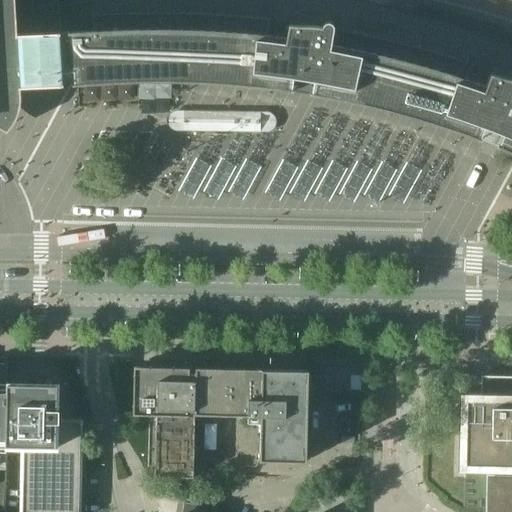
[(64,83),(63,73),(61,33),(59,0),(0,0),(0,128),(1,129),(4,131),(7,133),(10,130),(12,126),(15,123),(17,119),(18,116),(19,112),(20,108),(21,104),(21,100),(21,96),(21,89),(50,87),(64,86),(64,84),(64,83)]
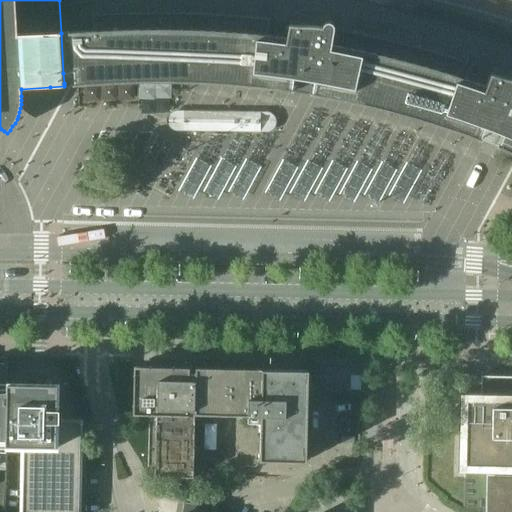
[(113,13),(108,14),(92,15),(93,31),(61,33),(63,73),(74,72),(75,83),(75,85),(75,86),(76,86),(84,85),(89,85),(106,84),(110,84),(128,83),(132,83),(149,82),(153,82),(171,83),(175,83),(192,83),(197,83),(214,84),(218,84),(235,86),(240,86),(257,88),(261,88),(278,90),(282,91),(294,93),(295,90),(292,90),(293,89),(294,79),(295,70),(298,70),(301,71),(300,72),(300,73),(300,74),(300,75),(300,76),(301,78),(302,79),(304,80),(305,80),(306,79),(307,79),(308,78),(309,77),(309,76),(309,74),(309,73),(309,72),(313,73),(316,73),(314,82),(312,92),(312,93),(310,92),(310,95),(321,97),(325,98),(342,101),(346,102),(363,106),(367,107),(384,111),(388,112),(405,116),(409,118),(426,123),(430,124),(446,129),(450,130),(467,136),(471,138),(479,141),(482,142),(482,141),(482,139),(480,138),(484,129),(485,129),(488,120),(490,121),(494,123),(493,124),(492,124),(491,125),(491,127),(491,128),(491,129),(492,130),(493,131),(494,132),(495,132),(496,132),(497,132),(498,132),(499,131),(500,130),(501,129),(501,128),(501,127),(501,126),(507,128),(504,136),(500,146),(498,145),(497,147),(497,148),(499,148),(499,149),(507,152),(511,154),(511,79),(510,79),(505,78),(500,77),(495,76),(490,74),(486,86),(459,76),(464,61),(438,53),(417,47),(396,42),(375,37),(353,32),(353,37),(334,33),(335,30),(336,31),(336,29),(322,26),(314,25),(298,25),(289,24),(287,37),(277,36),(268,35),(269,20),(271,21),(271,19),(245,16),(227,15),(179,13),(157,12),(135,13),(113,13)]
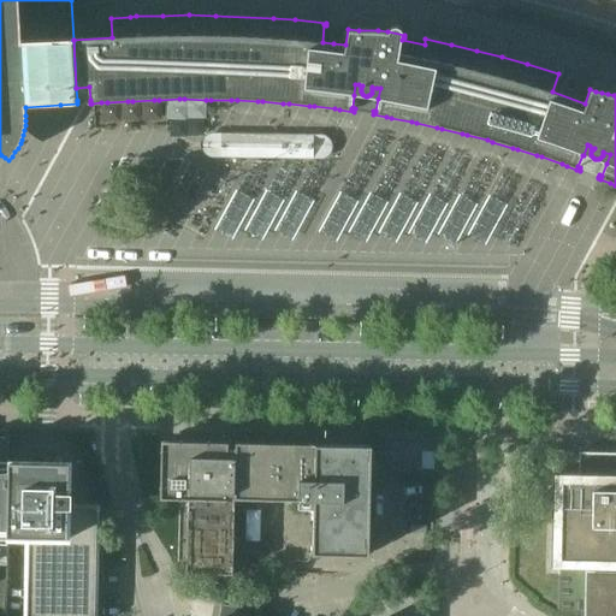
[(313,136),(223,134),(221,134),(221,146),(220,158),(313,159),(313,136)]
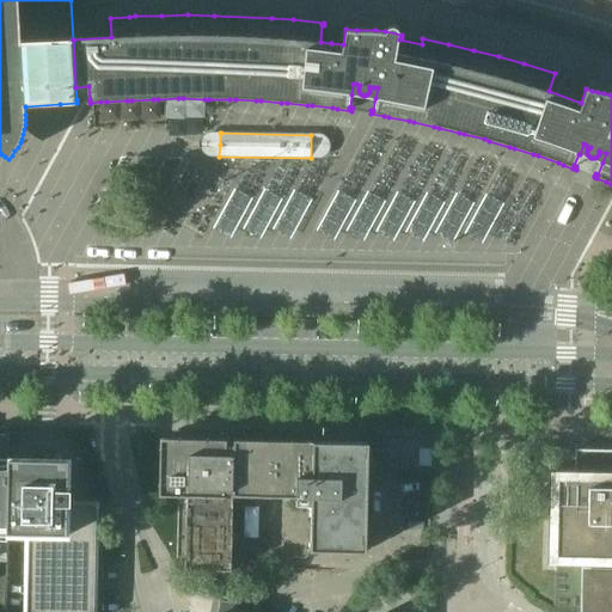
[(319,135),(311,135),(311,158),(318,158),(320,158),(323,158),(324,157),(326,155),(328,153),(329,152),(330,150),(330,148),(330,146),(330,144),(329,141),(328,140),(326,138),(325,136),(323,135),(320,135),(319,135)]
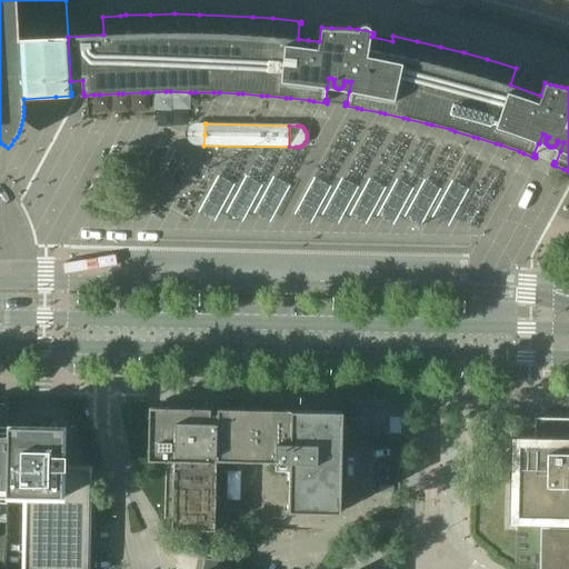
[(148,461),(173,461),(172,530),(216,531),(217,462),(218,415),(218,409),(168,408),(167,408),(149,408),(149,417),(148,417),(148,419),(149,419),(148,451),(148,452),(148,461)]
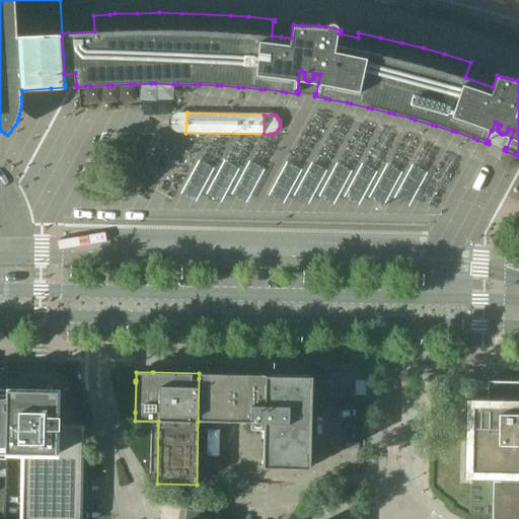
[(199,373),(199,378),(198,422),(265,423),(264,467),(310,468),(312,376),(199,373)]
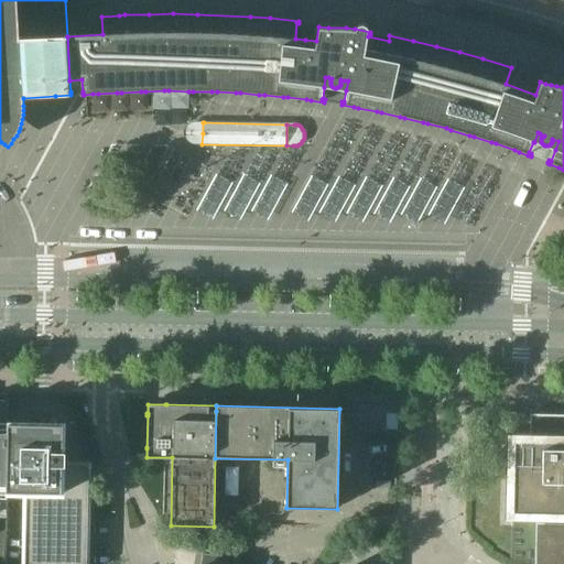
[(400,419),(400,405),(389,405),(389,419),(400,419)]
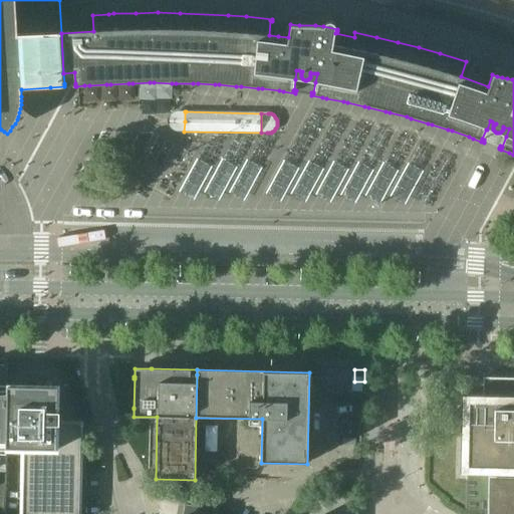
[(451,401),(450,455),(462,455),(461,474),(466,474),(493,475),(496,475),(496,477),(493,477),(491,513),(513,513),(513,378),(483,377),(483,397),(467,397),(463,397),(463,402),(451,401)]
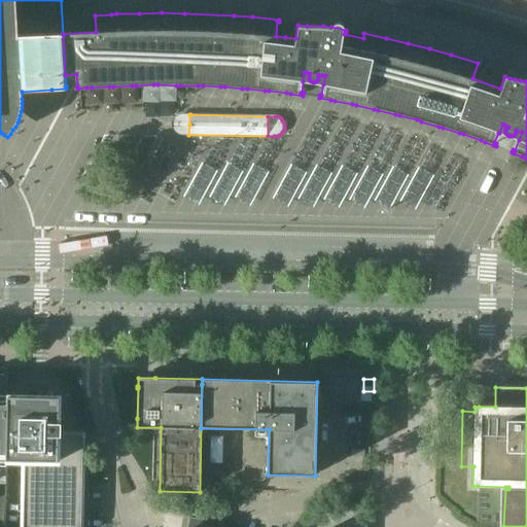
[(7,395),(7,400),(6,460),(24,460),(23,526),(81,526),(83,433),(59,433),(60,396),(7,395)]
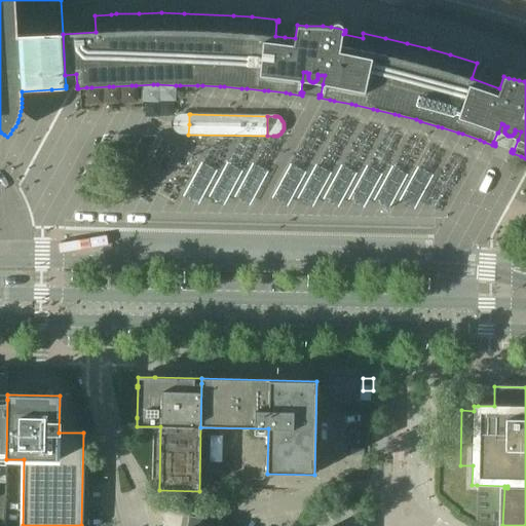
[(200,525),(201,519),(189,517),(188,525),(200,525)]
